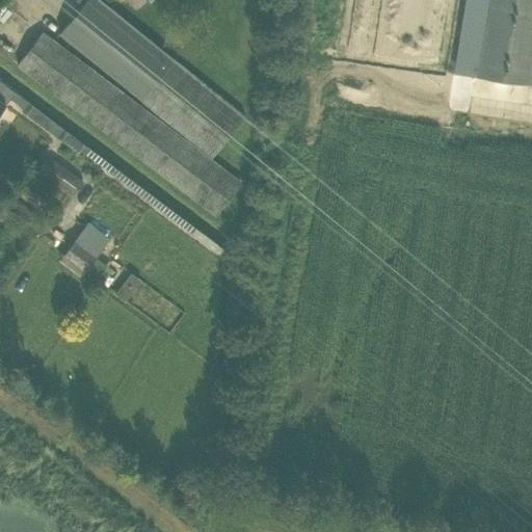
[(244,116),(106,6),(99,0),(84,0),(58,33),(213,156),(244,116)]
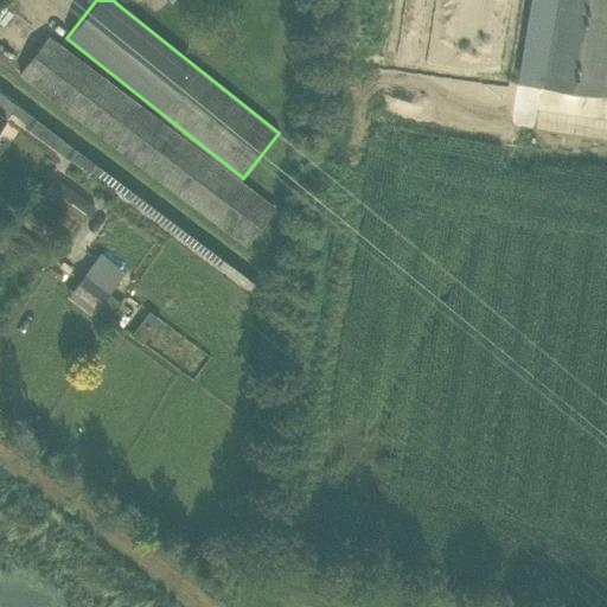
[(606,0),(561,0),(549,88),(606,96),(606,88),(606,0)]
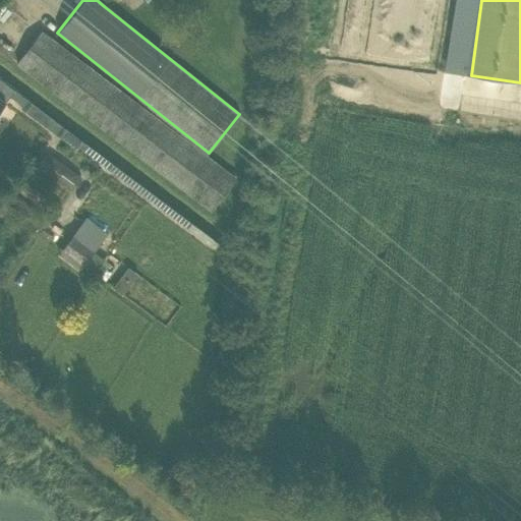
[(233,181),(56,45),(40,33),(16,63),(210,212),(233,181)]
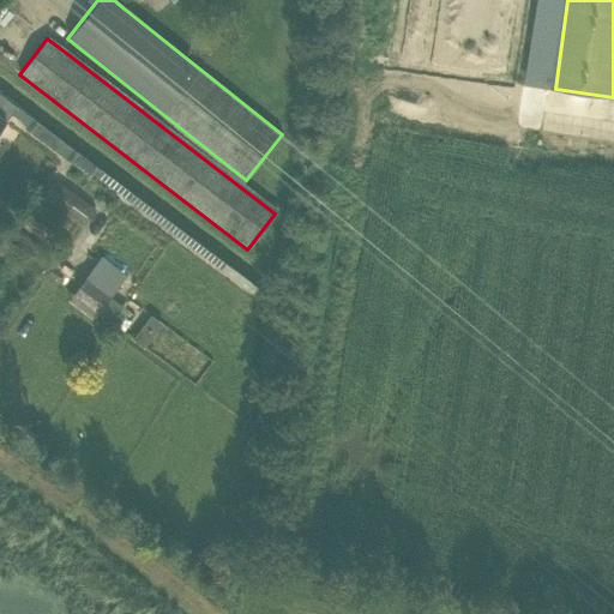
[(32,119),(17,107),(11,113),(26,126),(32,119)]
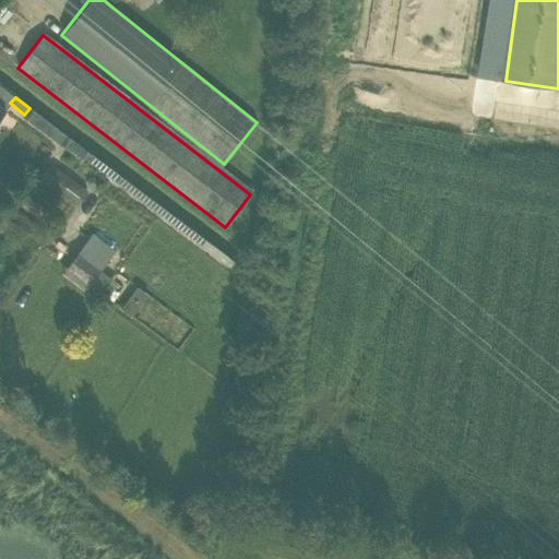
[(37,178),(76,206),(87,190),(49,163),(37,178)]
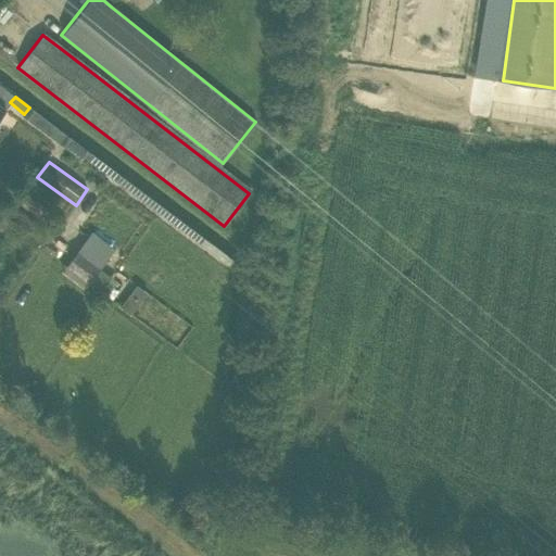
[(87,237),(62,273),(86,289),(111,253),(87,237)]
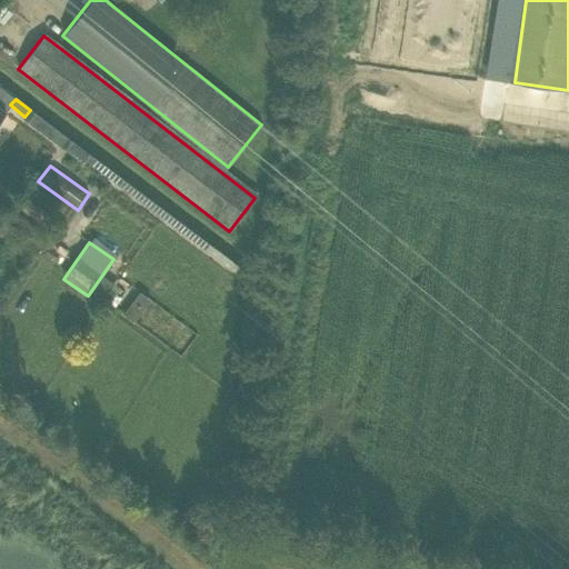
[(135,320),(141,312),(131,303),(125,312),(135,320)]
